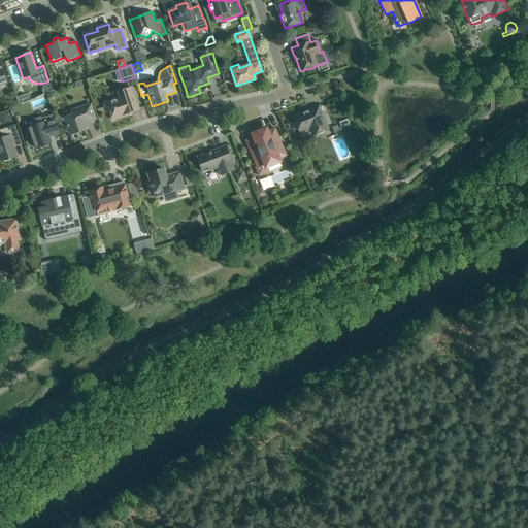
[(54,90),(52,85),(47,86),(46,84),(44,85),(40,90),(42,94),(54,90)]
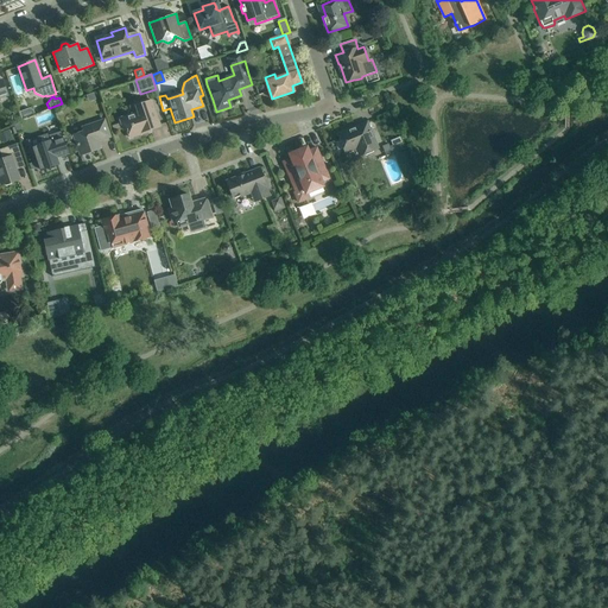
[(138,113),(120,119),(124,130),(127,128),(130,138),(151,131),(151,130),(160,126),(151,101),(135,106),(138,113)]
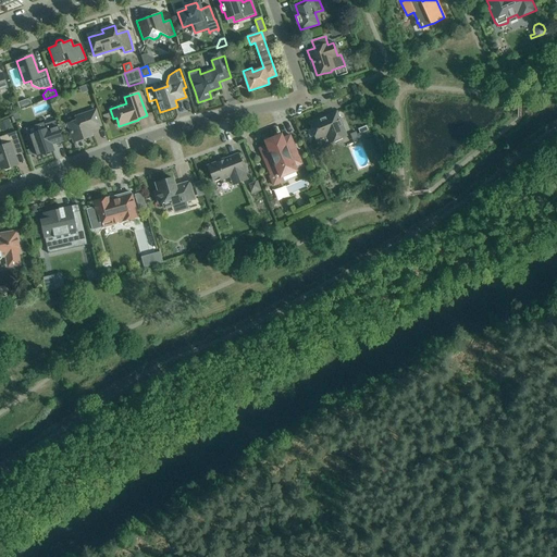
[(67,124),(70,132),(74,143),(91,136),(89,130),(101,125),(96,110),(75,116),(76,121),(67,124)]
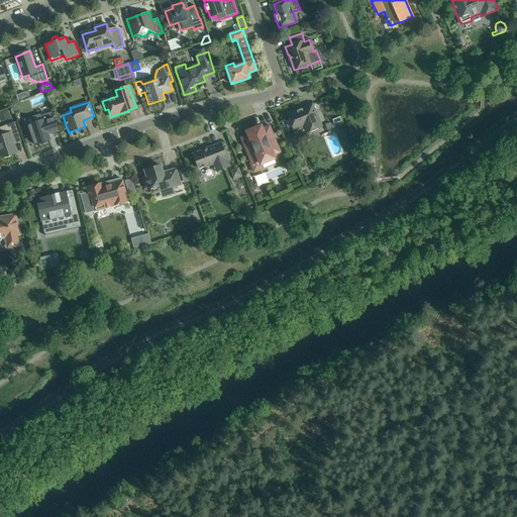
[(321,126),(316,113),(312,104),(302,108),(303,109),(297,111),(297,110),(287,114),(297,138),(306,135),(305,132),(321,126)]
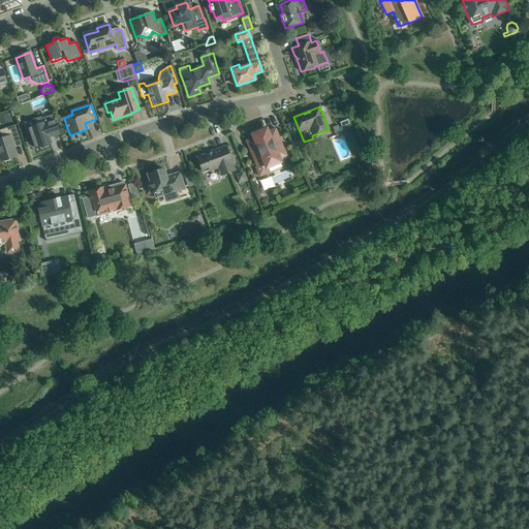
[(0,115),(0,121),(1,124),(10,121),(8,113),(0,115)]
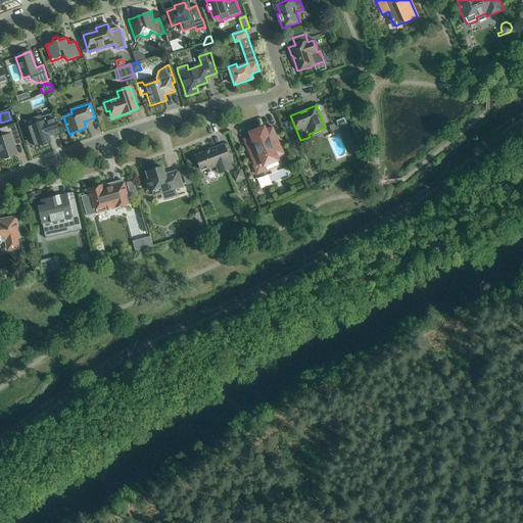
[(50,141),(50,139),(49,136),(59,132),(54,119),(44,122),(44,121),(29,126),(29,129),(28,130),(31,138),(32,137),(35,146),(50,141)]
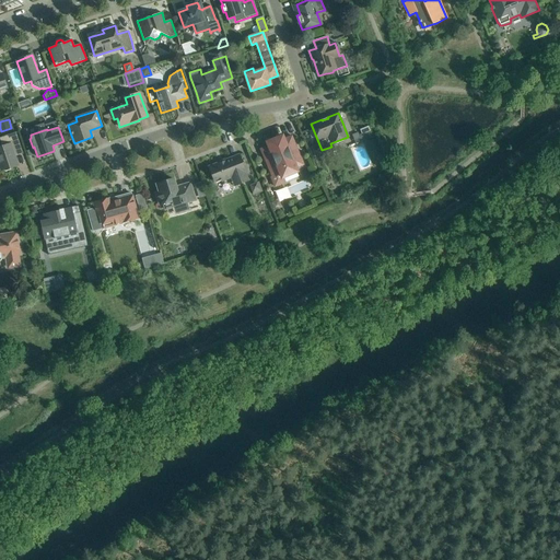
[(22,149),(18,139),(15,132),(0,137),(0,140),(2,147),(0,147),(0,167),(1,171),(9,167),(10,168),(18,165),(13,152),(22,149)]
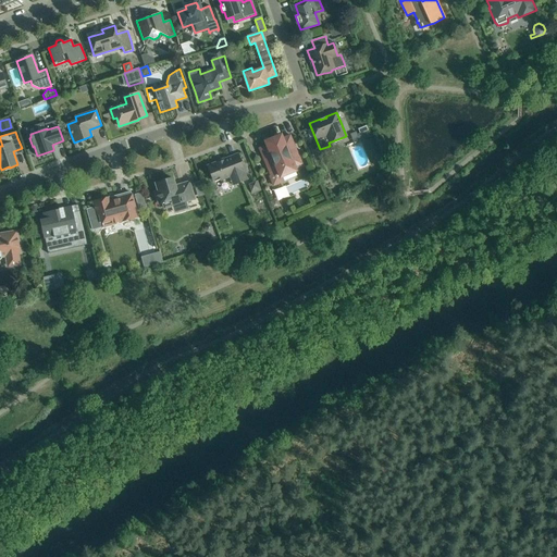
[(350,135),(355,144),(360,141),(357,133),(350,135)]
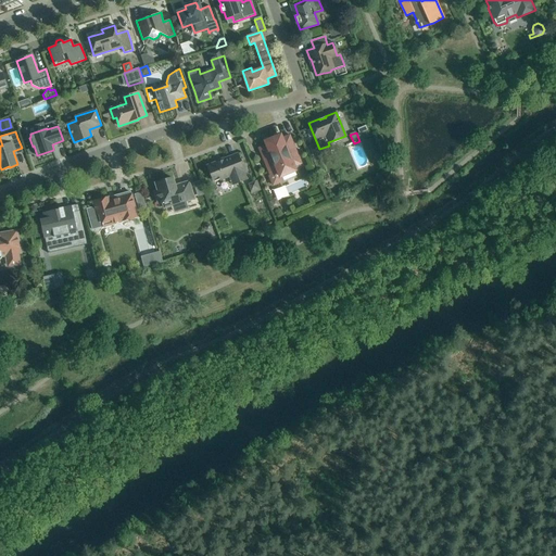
[(266,146),(260,148),(263,159),(270,176),(268,177),(272,184),(280,180),(278,174),(294,167),(293,166),(301,163),(294,148),(293,146),(289,136),(282,139),(281,137),(266,144),(266,146)]
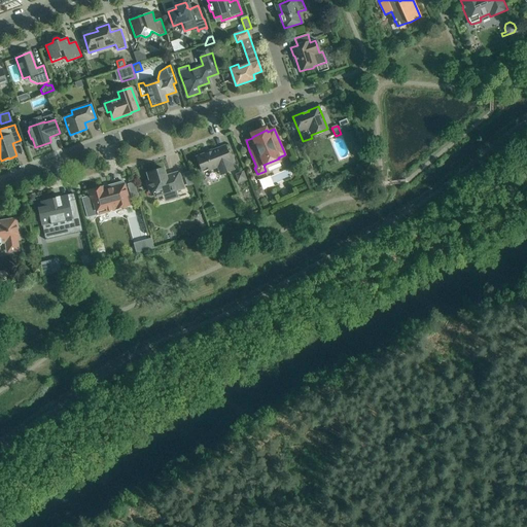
[(232,162),(229,155),(225,145),(211,151),(211,150),(206,152),(197,156),(202,172),(208,169),(209,171),(217,168),(220,175),(234,170),(231,162),(232,162)]
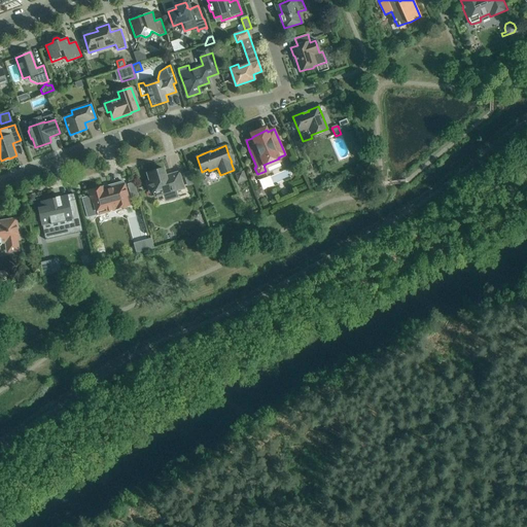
[(184,188),(182,182),(179,172),(166,176),(164,169),(147,174),(149,181),(146,181),(150,192),(153,191),(155,198),(184,188)]
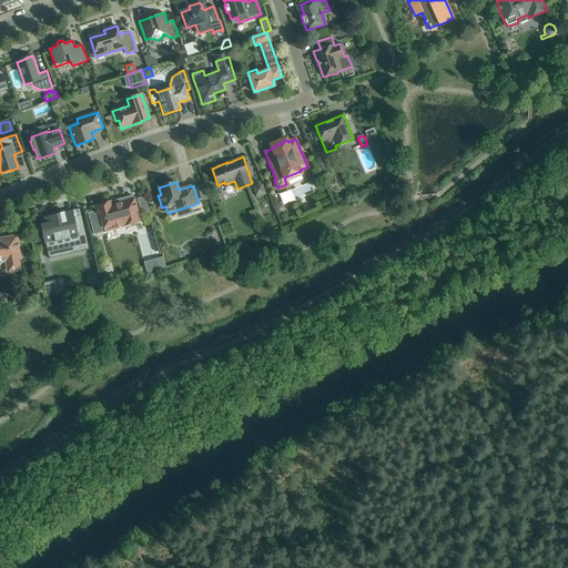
[(254,189),(257,199),(267,194),(263,184),(254,189)]
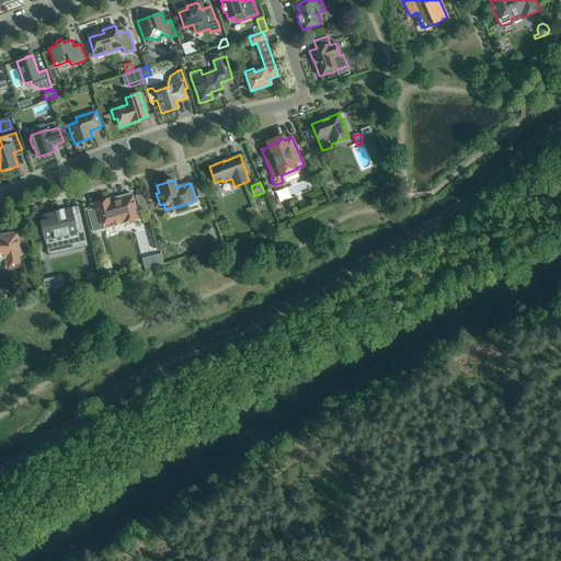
[(138,218),(135,207),(133,196),(116,201),(117,203),(111,204),(110,198),(93,203),(96,216),(100,216),(103,228),(138,218)]
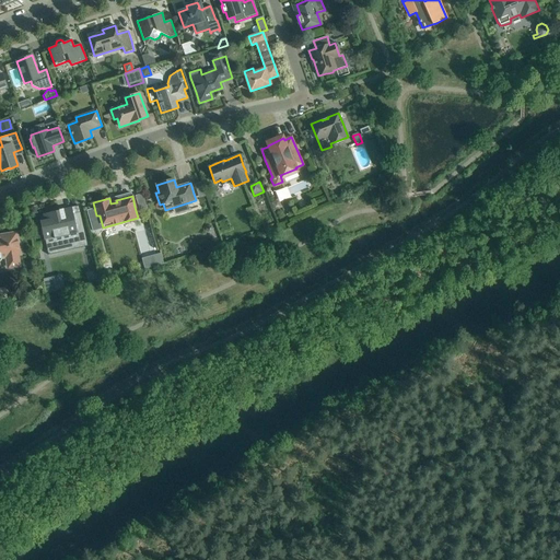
[(271,202),(275,211),(282,208),(279,200),(271,202)]
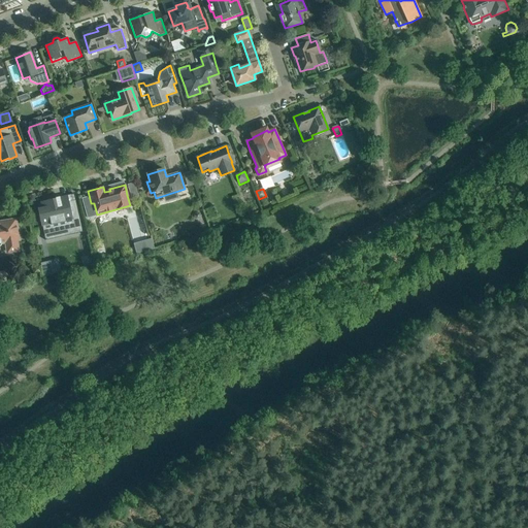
[(39,215),(38,215),(39,222),(39,223),(41,222),(43,229),(44,235),(62,231),(67,230),(68,233),(83,230),(78,216),(75,200),(62,203),(61,198),(56,199),(41,202),(42,207),(38,208),(39,215)]
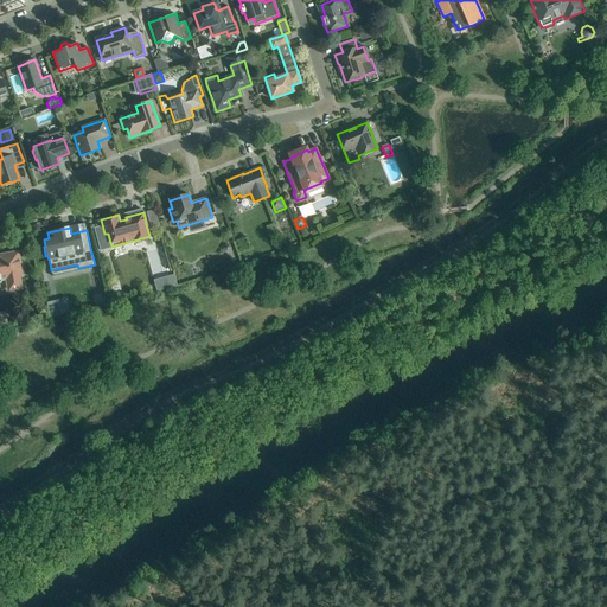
[(21,262),(20,261),(18,253),(0,255),(0,282),(2,282),(1,281),(2,281),(2,280),(7,279),(8,291),(21,288),(19,276),(23,276),(20,267),(23,266),(23,263),(21,262)]
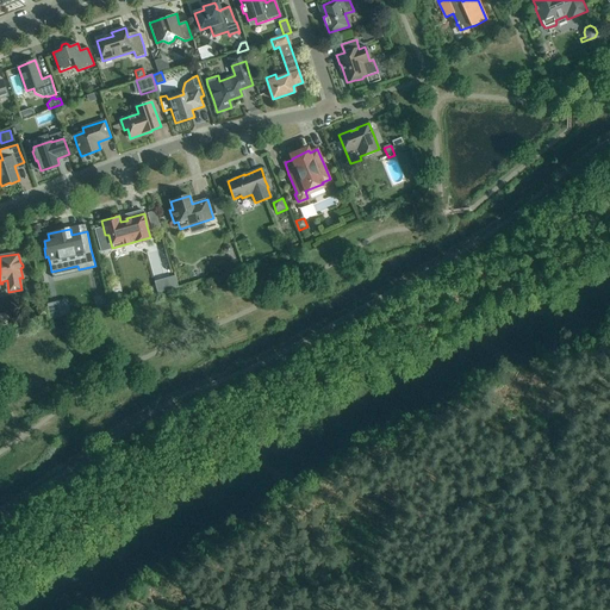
[(176,277),(169,279),(172,290),(179,287),(176,277)]
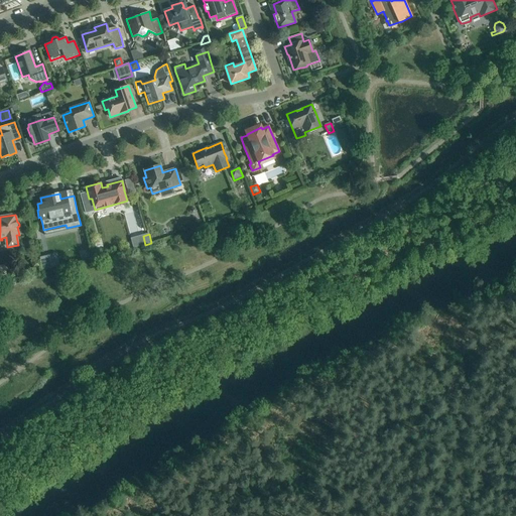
[(52,257),(40,260),(42,270),(54,267),(52,257)]
